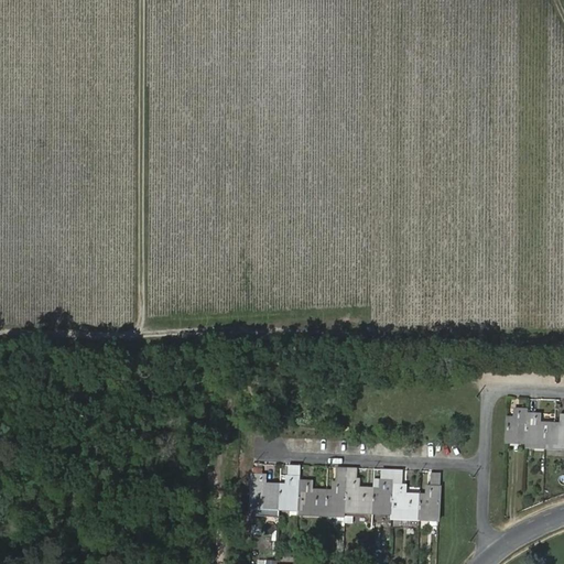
[(518,418),(514,419),(506,418),(506,441),(527,442),(525,446),(563,446),(563,401),(563,415),(563,425),(560,425),(552,425),(540,424),(537,424),(537,414),(527,414),(527,411),(518,411),(518,418)]
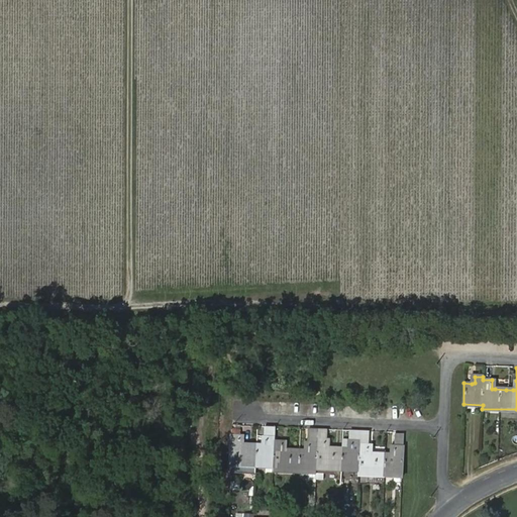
[(278,438),(278,428),(266,428),(266,434),(269,434),(269,438),(278,438)]
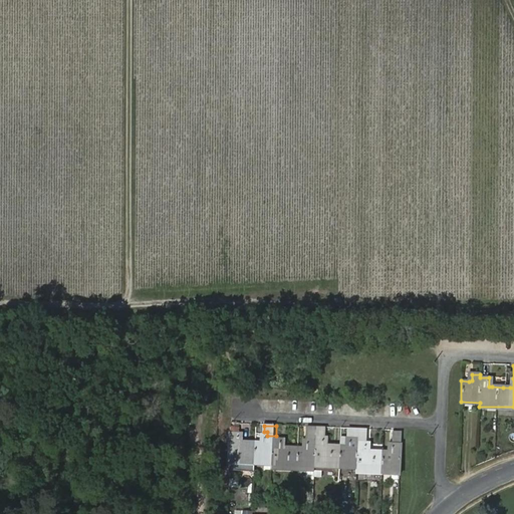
[(308,428),(308,441),(315,442),(315,438),(325,439),(326,428),(308,428)]
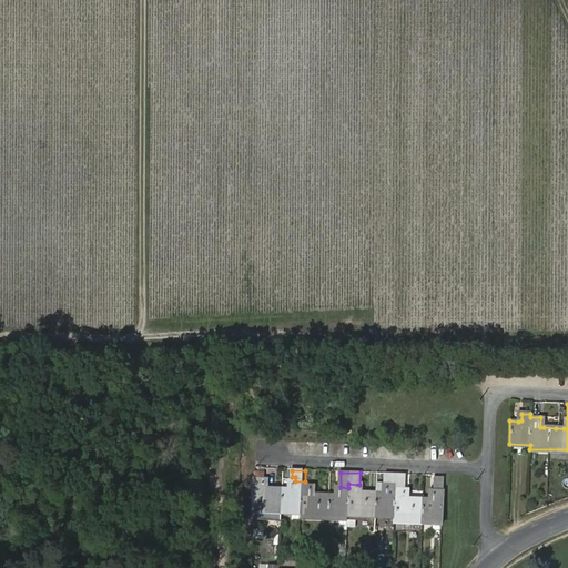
[(408,475),(398,475),(397,486),(397,490),(407,490),(408,490),(408,475)]
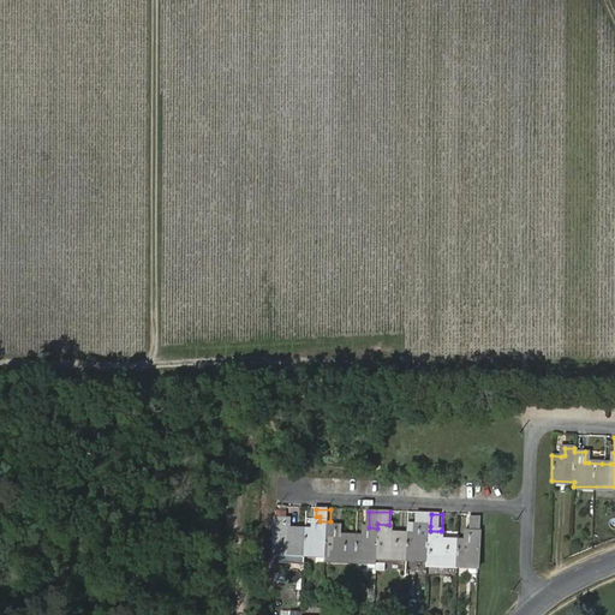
[(470,532),(482,533),(482,517),(471,517),(470,532)]
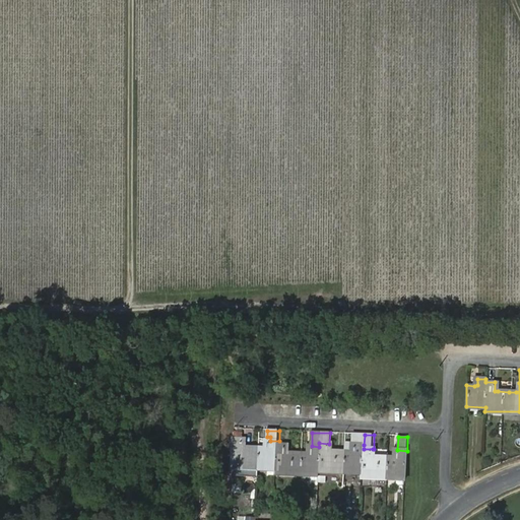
[(243,448),(244,440),(243,439),(235,439),(234,467),(257,468),(276,470),(276,474),(320,476),(320,472),(343,473),(362,474),(362,478),(405,480),(407,451),(397,450),(397,458),(393,458),(388,458),(376,457),(372,457),(373,449),(364,449),(364,445),(354,445),(354,452),(350,452),(332,451),(329,451),(329,444),(319,443),(319,447),(312,446),(311,455),(308,455),(289,454),(285,454),(286,445),(279,445),(279,441),(270,441),(270,449),(266,448),(248,447),(243,448)]
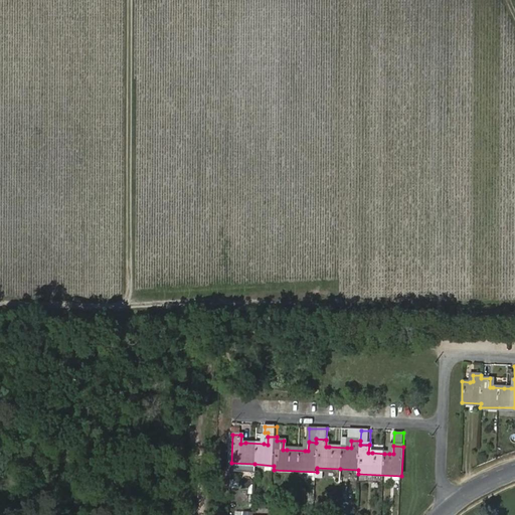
All buildings are outlined.
